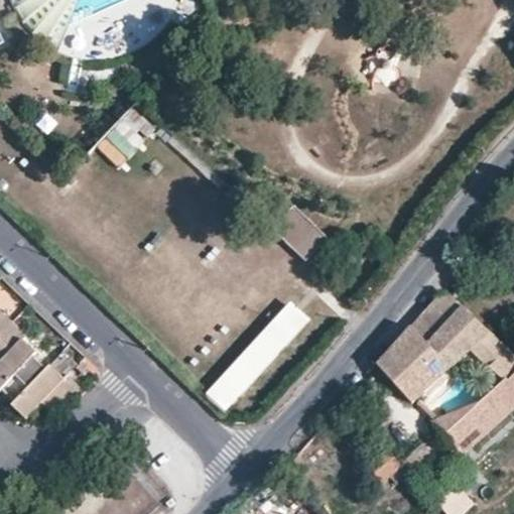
[(6,0),(11,12),(21,26),(33,38),(47,48),(63,55),(81,59),(98,59),(115,56),(131,50),(146,41),(159,30),(169,16),(177,0),(6,0)]
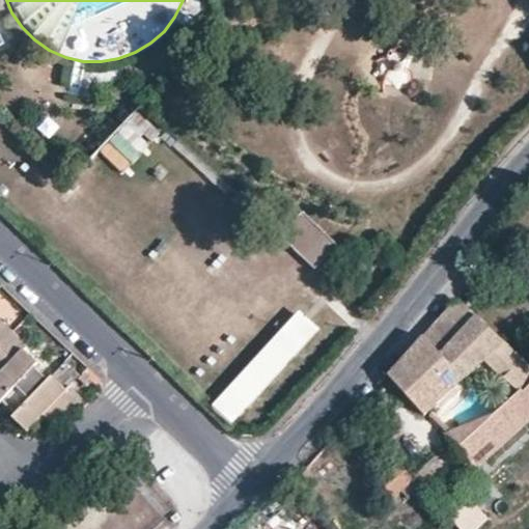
[(135,108),(113,129),(136,151),(158,131),(135,108)]
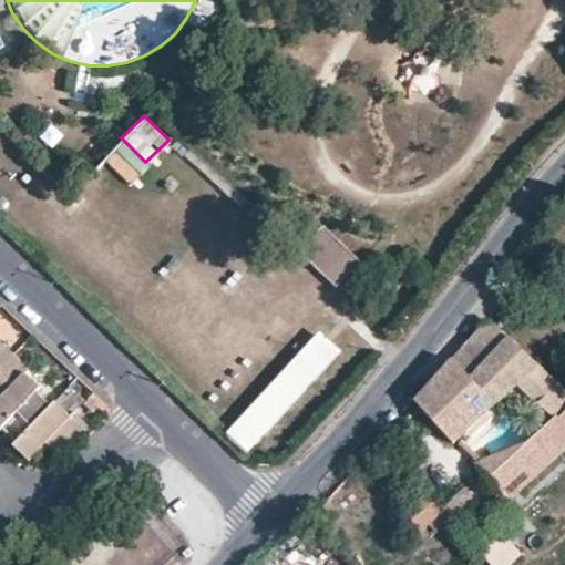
[(317,221),(294,244),(331,281),(356,256),(317,221)]
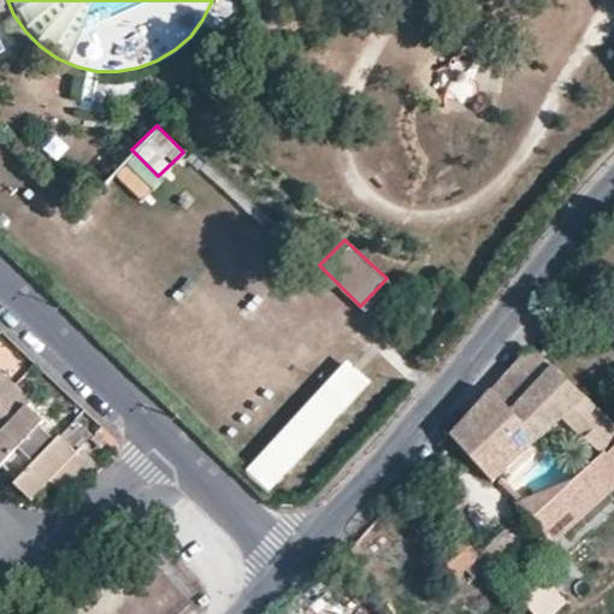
[(613,423),(535,348),(524,348),(447,435),(491,473),(550,408),(585,441),(567,484),(517,496),(554,533),(613,480),(613,423)]
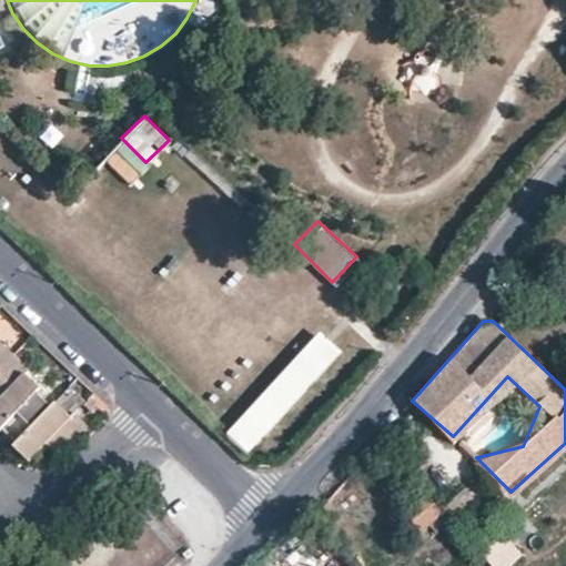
[(343,352),(323,333),(232,432),(252,451),(343,352)]
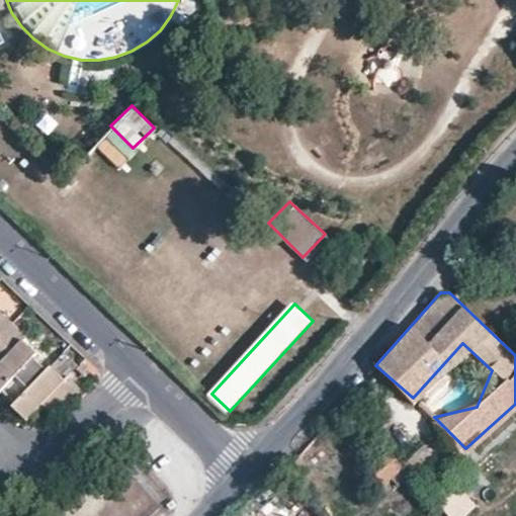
[(0,334),(12,322),(0,310),(0,334)]
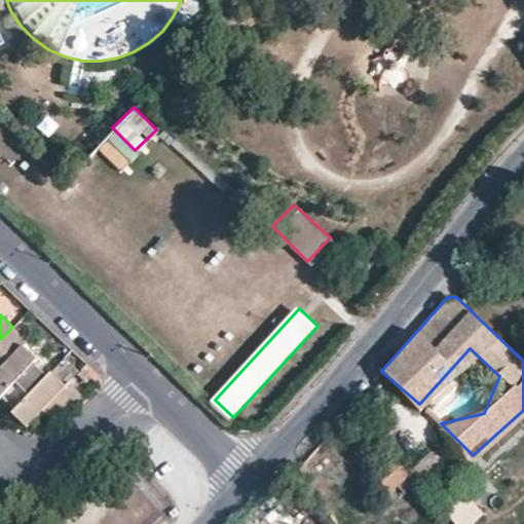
[(26,339),(12,327),(0,339),(0,367),(22,343),(26,339)]
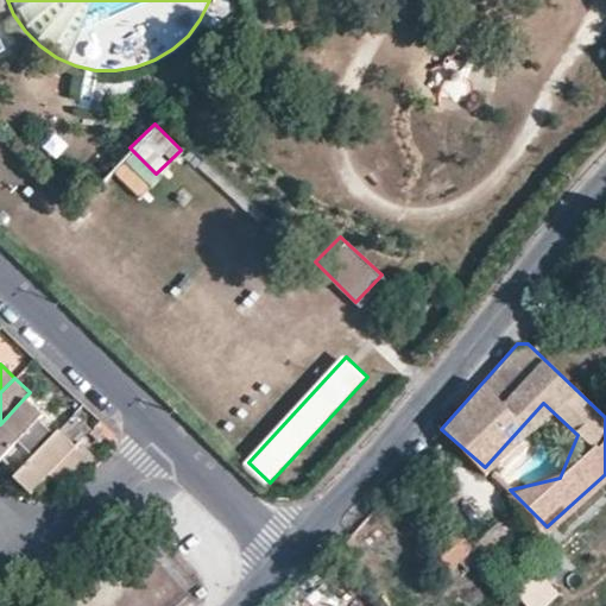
[(25,397),(0,424),(0,458),(1,456),(16,469),(12,474),(29,491),(48,472),(75,442),(57,427),(52,430),(37,417),(40,412),(25,397)]
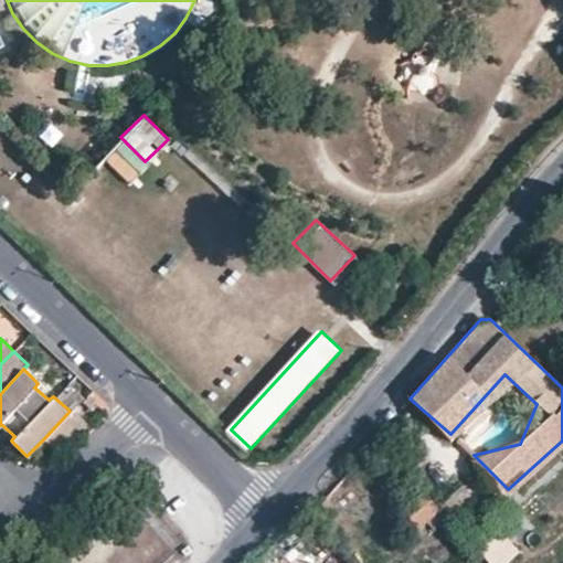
[(74,407),(70,411),(44,438),(60,452),(87,422),(74,407)]
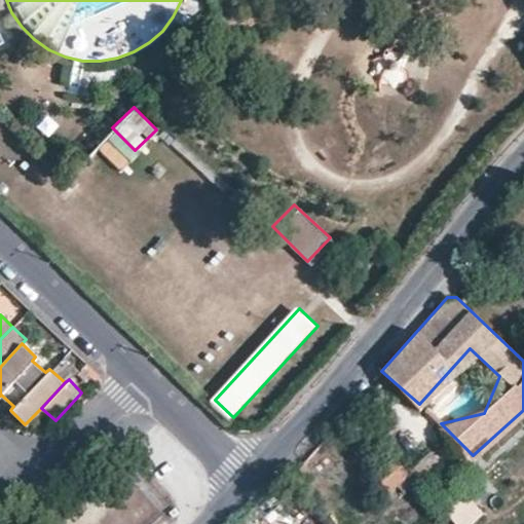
[(417,474),(423,479),(442,462),(427,448),(406,466),(389,451),(364,476),(379,493),(393,479),(402,489),(417,474)]
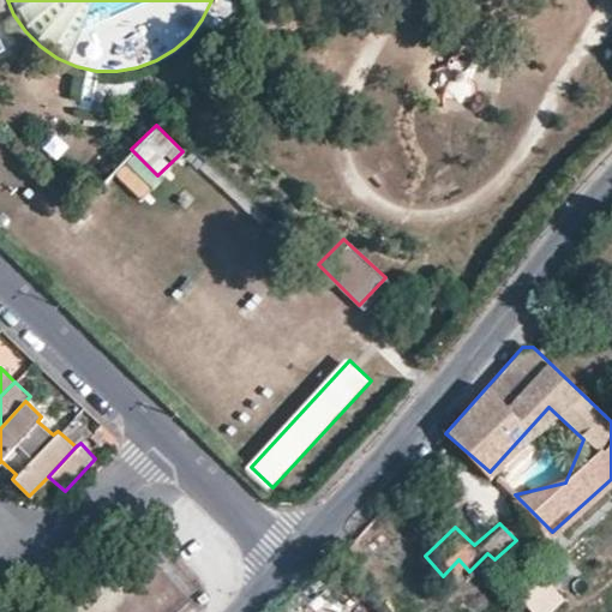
[(543,581),(521,600),(532,611),(545,611),(561,599),(543,581)]
